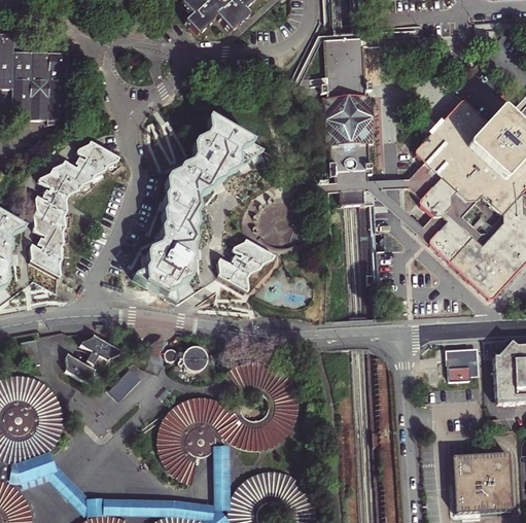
[(218,0),(217,1),(216,0),(182,0),(181,1),(193,13),(186,21),(198,32),(217,15),(232,29),(241,21),(249,12),(245,7),(253,0),(218,0)]
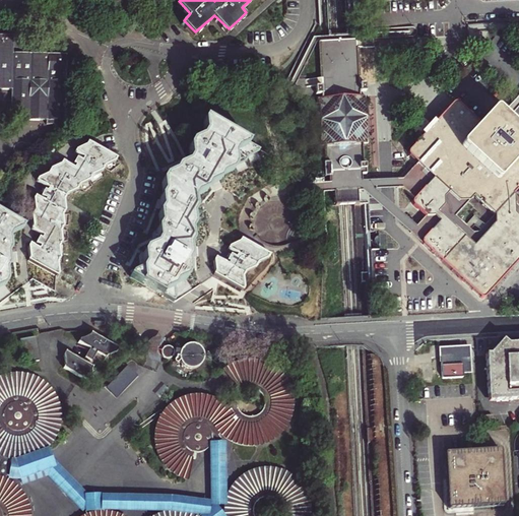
[(64,123),(66,121),(66,90),(67,50),(45,50),(22,49),(13,49),(14,31),(0,31),(0,85),(3,85),(11,86),(11,116),(38,116),(47,116),(47,121),(57,121),(59,123),(62,124),(64,123)]
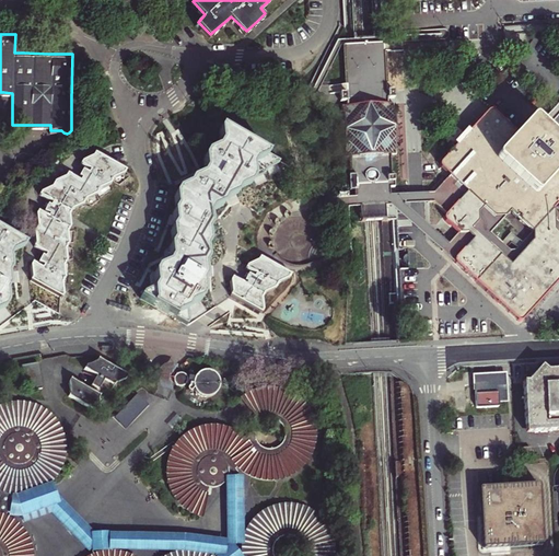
[(348,101),(342,101),(344,129),(346,153),(349,152),(351,187),(358,186),(359,198),(359,203),(361,203),(362,217),(387,216),(386,203),(391,203),(391,196),(389,184),(394,183),(393,151),(397,151),(394,99),(388,99),(388,92),(387,85),(385,43),(384,38),(383,38),(383,35),(375,35),(374,35),(373,39),(354,41),(354,37),(350,37),(346,37),(346,42),(344,42),(346,85),(346,92),(346,94),(346,97),(348,97),(348,101)]
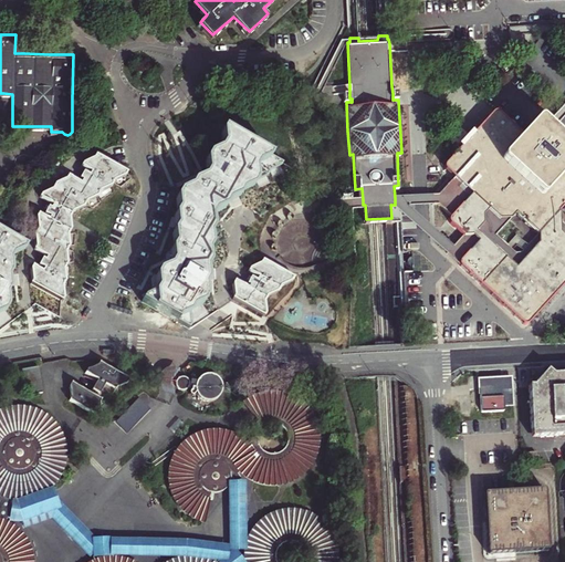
[(450,212),(450,216),(450,218),(464,231),(456,242),(448,250),(459,260),(483,281),(488,285),(524,319),(526,320),(529,320),(564,280),(564,209),(562,207),(564,204),(564,132),(556,124),(537,144),(501,110),(498,107),(495,108),(493,110),(482,121),(471,133),(454,151),(447,160),(447,164),(448,166),(454,173),(452,176),(435,196),(452,211),(450,212)]
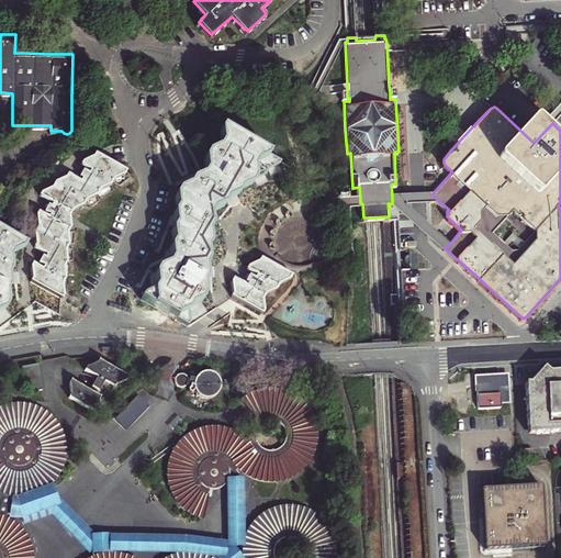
[(223,201),(227,196),(237,190),(239,187),(239,186),(251,179),(254,176),(265,170),(267,166),(278,160),(280,157),(223,125),(221,130),(223,138),(220,145),(209,149),(205,155),(206,167),(205,169),(203,173),(193,177),(191,181),(179,187),(176,194),(178,205),(175,210),(176,223),(172,229),(174,240),(171,244),(171,258),(169,263),(159,266),(156,272),(157,283),(154,290),(143,294),(143,297),(165,309),(188,321),(189,320),(187,308),(190,302),(202,298),(204,293),(203,281),(205,276),(204,264),(208,258),(206,246),(209,242),(208,230),(211,225),(209,211),(211,207),(223,201)]
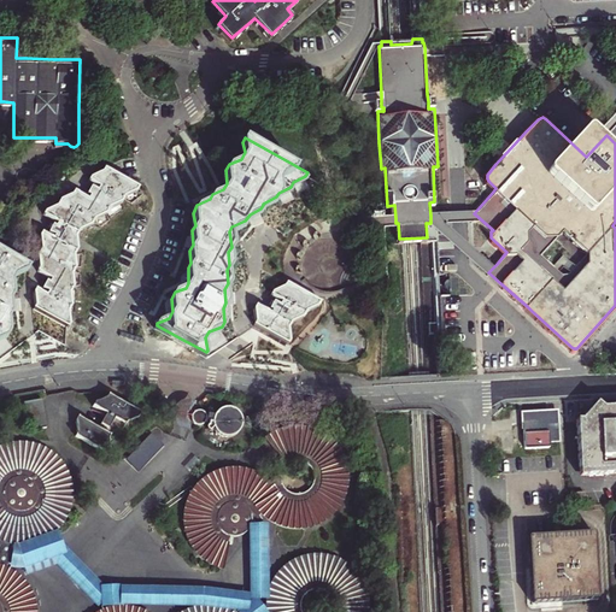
[(136,187),(138,183),(105,165),(104,169),(92,174),(91,177),(101,184),(100,188),(92,183),(88,190),(93,194),(92,199),(75,189),(74,192),(62,196),(58,202),(45,211),(59,219),(57,223),(53,222),(51,228),(56,231),(53,236),(42,231),(42,246),(39,252),(40,268),(56,276),(53,281),(47,278),(44,284),(51,289),(50,293),(36,287),(35,290),(36,304),(35,305),(47,312),(66,323),(69,322),(68,307),(70,302),(69,289),(71,284),(71,272),(75,265),(74,251),(77,246),(77,229),(78,225),(91,222),(93,215),(105,210),(107,204),(119,199),(123,193),(136,187)]
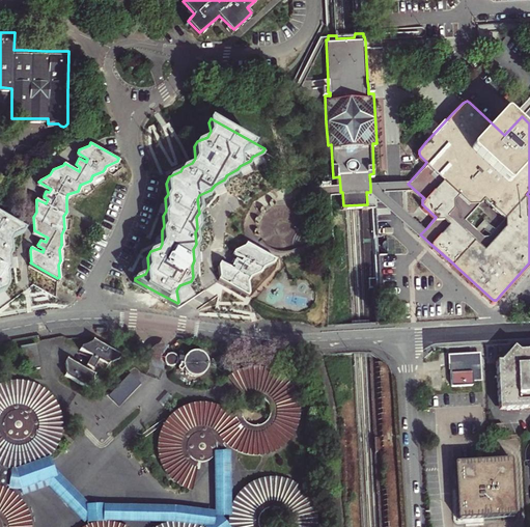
[(24,228),(25,226),(0,212),(0,288),(5,287),(8,281),(7,269),(9,266),(8,253),(10,251),(10,237),(11,233),(24,228)]
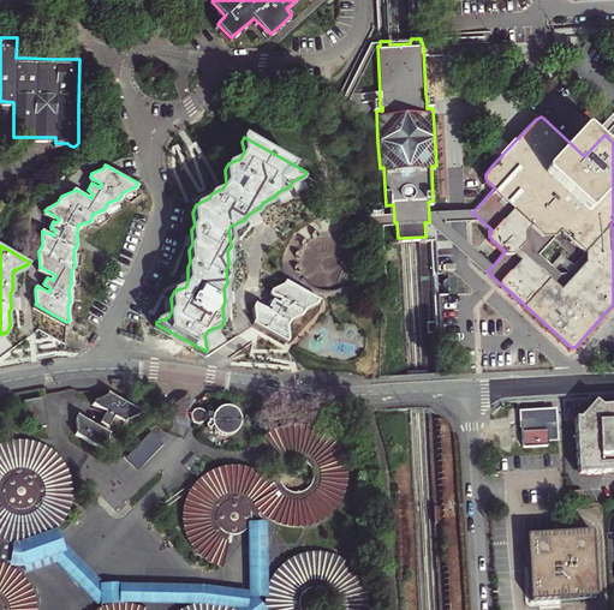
[(270,304),(273,306),(270,310),(256,303),(255,305),(256,318),(254,321),(287,339),(288,336),(287,322),(290,318),(302,311),(305,308),(316,301),(319,298),(286,279),(285,282),(273,288),(272,291),(281,295),(279,300),(274,298),(270,304)]
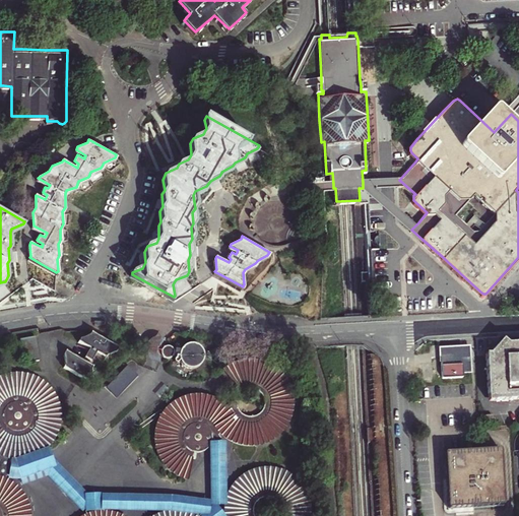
[(34,275),(55,287),(56,272),(40,263),(34,275)]
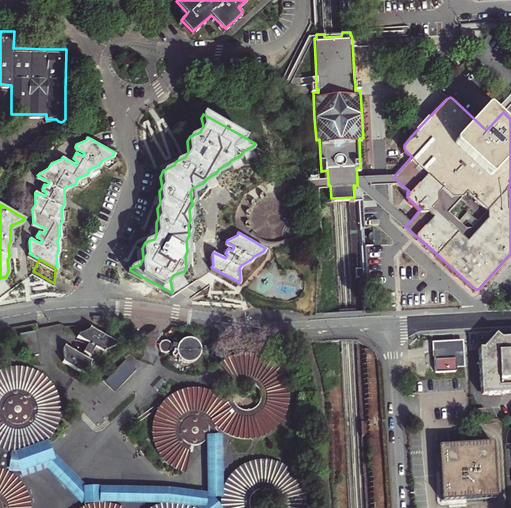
[(66,356),(64,359),(91,373),(92,372),(92,357),(93,354),(103,352),(105,347),(116,343),(117,339),(91,324),(90,326),(80,331),(78,335),(88,341),(85,350),(83,353),(66,344),(66,356)]
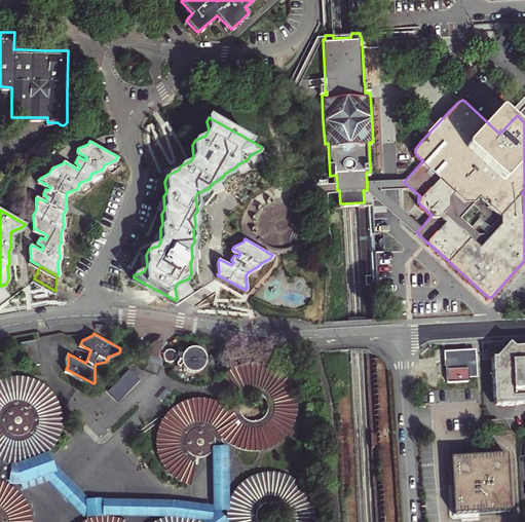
[(180,363),(183,362),(183,364),(186,367),(190,369),(194,370),(198,369),(202,367),(207,362),(208,358),(207,353),(203,347),(199,345),(197,344),(192,344),(188,346),(185,348),(183,352),(178,352),(177,349),(176,348),(174,346),(171,346),(169,346),(166,347),(164,349),(163,352),(164,355),(164,357),(166,359),(169,360),(174,360),(176,359),(177,357),(179,357),(177,359),(178,362),(180,363)]
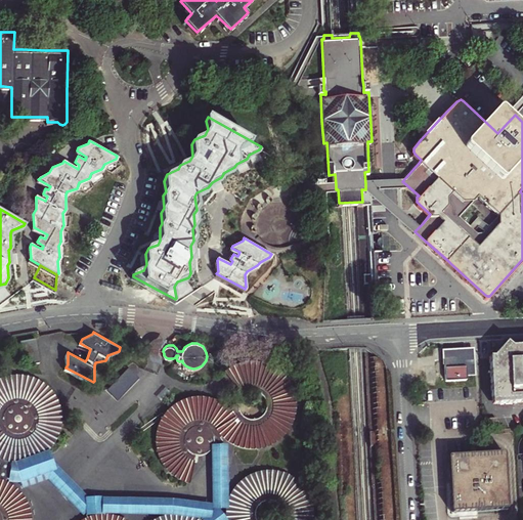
[(468,372),(476,372),(475,343),(445,344),(447,378),(467,377),(468,372)]
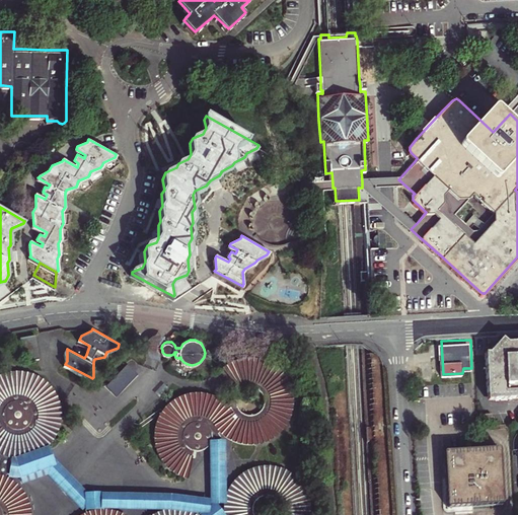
[(490,355),(487,355),(489,393),(493,397),(517,395),(517,340),(494,342),(490,355)]
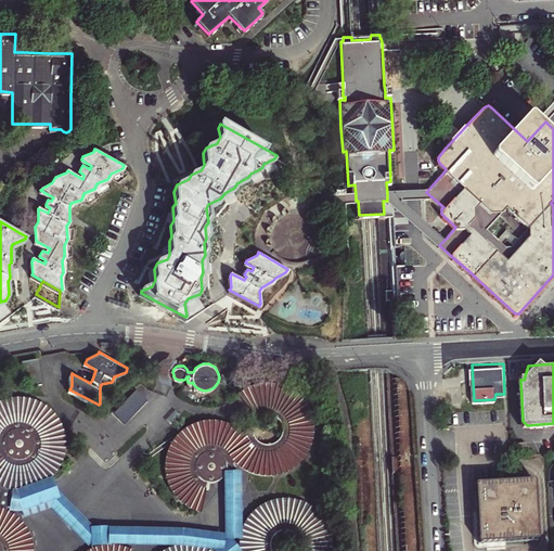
[(246,430),(244,432),(241,428),(231,423),(221,420),(206,419),(196,421),(182,430),(172,441),(170,446),(167,456),(167,471),(169,482),(178,495),(185,501),(200,508),(206,485),(208,479),(210,481),(215,481),(219,479),(222,478),(224,476),(227,474),(227,473),(229,469),(229,465),(231,466),(236,464),(235,461),(237,459),(243,462),(254,469),(260,470),(273,471),(286,468),(292,464),(301,456),(306,451),(311,439),(313,426),(313,420),(310,408),(304,397),(294,388),(283,382),(270,380),(263,381),(250,383),(240,391),(256,409),(259,413),(265,411),(269,411),(273,412),(278,414),(281,419),(283,423),(283,428),(282,433),(280,437),(275,440),(271,441),(266,441),(261,440),(257,438),(254,434),(253,430),(246,430)]
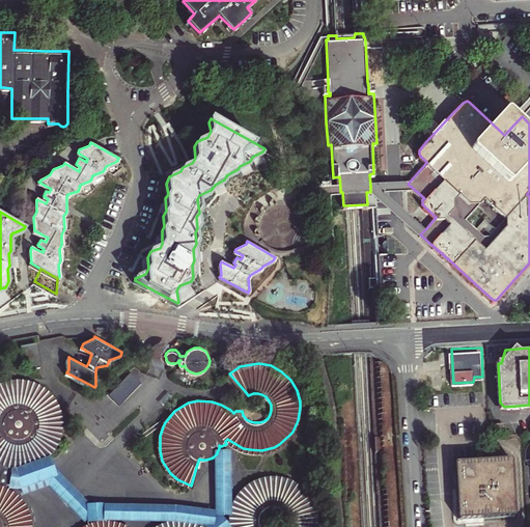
[(4,428),(0,431),(0,526),(32,526),(33,523),(32,516),(28,505),(22,496),(20,494),(19,493),(10,488),(0,483),(1,481),(5,481),(7,474),(9,467),(5,466),(6,464),(11,465),(17,465),(18,465),(24,465),(29,464),(34,462),(39,460),(45,456),(53,447),(58,438),(61,426),(61,415),(57,404),(51,394),(43,386),(32,381),(21,379),(9,380),(3,382),(0,383),(0,406),(3,408),(7,411),(3,417),(3,423),(4,428)]
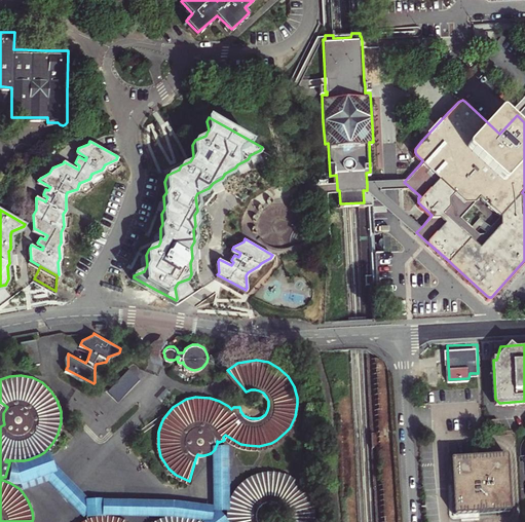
[(203,521),(228,521),(229,521),(221,510),(228,510),(231,445),(217,444),(215,448),(215,449),(212,504),(175,499),(103,499),(103,496),(87,497),(40,455),(39,455),(34,457),(29,459),(24,460),(17,460),(16,460),(11,461),(9,461),(9,462),(7,470),(5,477),(4,479),(16,482),(19,488),(20,489),(46,483),(81,515),(85,511),(85,516),(96,516),(177,514),(186,516),(187,516),(203,518),(202,520),(203,521)]
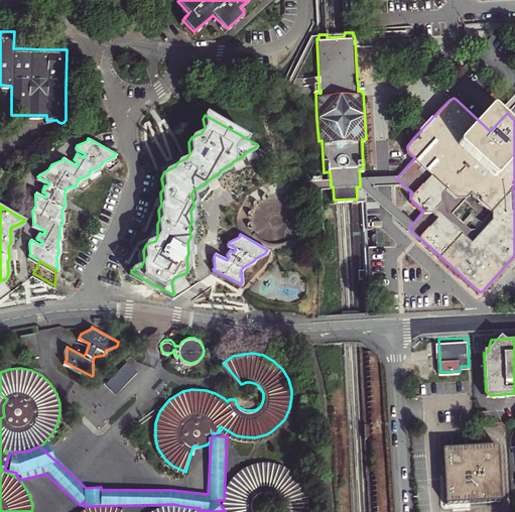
[(501,499),(498,443),(442,446),(445,502),(501,499)]
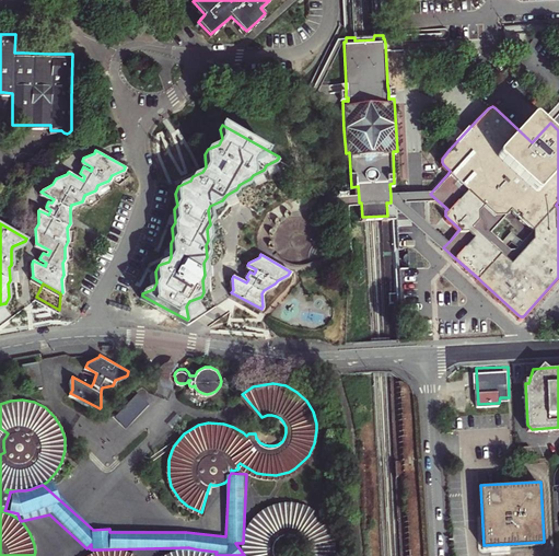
[(263,510),(255,517),(249,523),(245,532),(243,542),(244,555),(333,555),(334,552),(334,543),(332,533),(328,524),(323,517),(315,510),(307,506),(299,502),(289,501),(280,502),(270,506),(263,510)]
